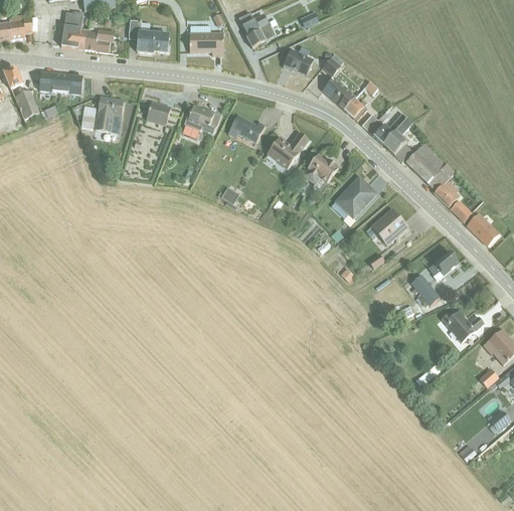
[(51,0),(82,0),(83,8),(115,3),(115,0),(51,0)]
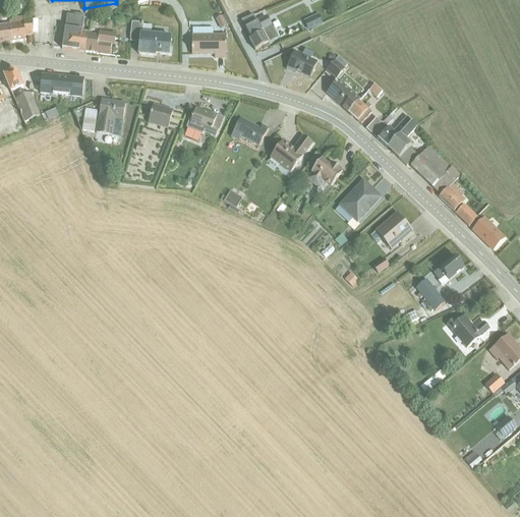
[(268,7),(279,31),(296,22),(285,0),(282,0),(268,7)]
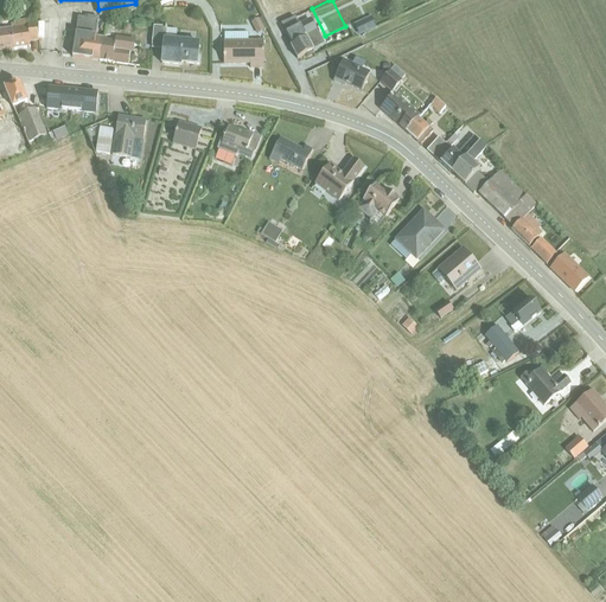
[(368,13),(350,23),(358,37),(375,26),(368,13)]
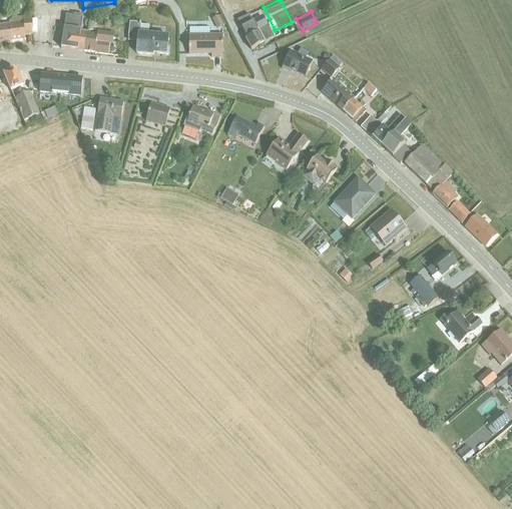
[(0,42),(26,39),(33,28),(32,14),(20,17),(20,23),(0,24),(0,42)]
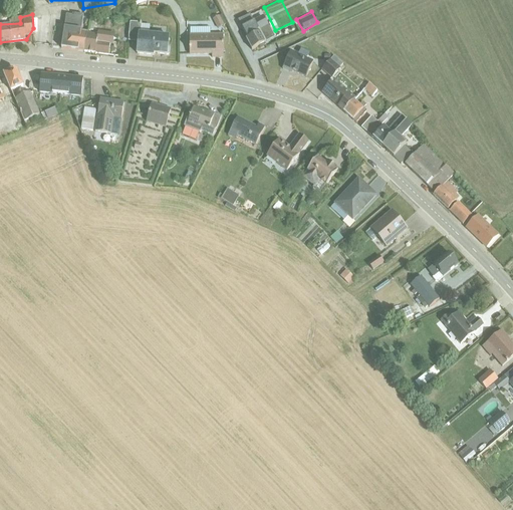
[(77,28),(65,29),(65,46),(80,46),(80,33),(87,33),(87,16),(77,16),(77,28)]
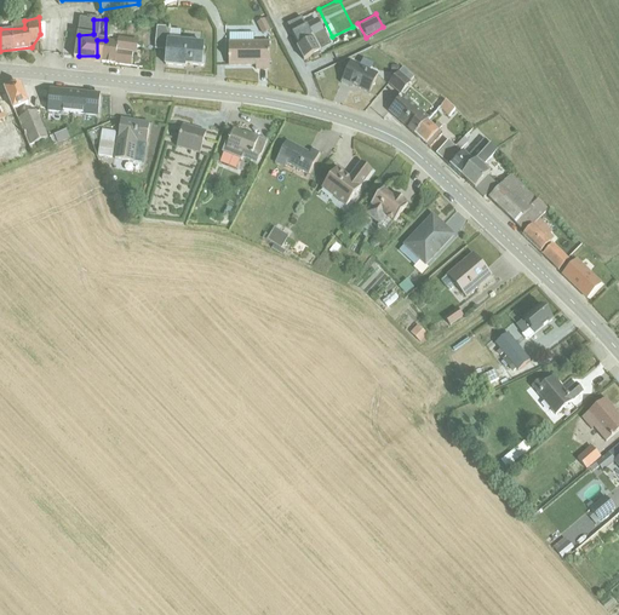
[(155,45),(165,46),(167,23),(156,22),(155,45)]
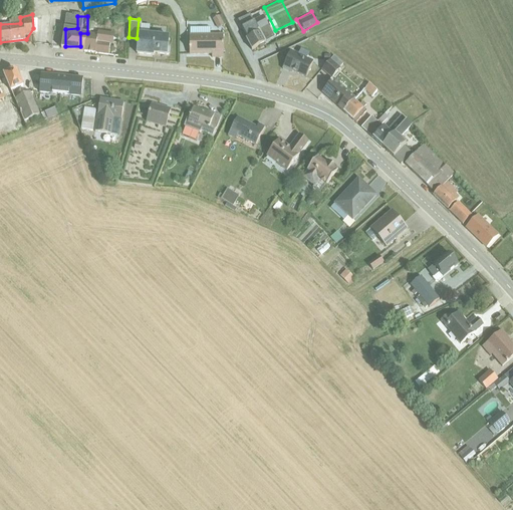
[(264,21),(246,30),(253,42),(270,33),(264,21)]
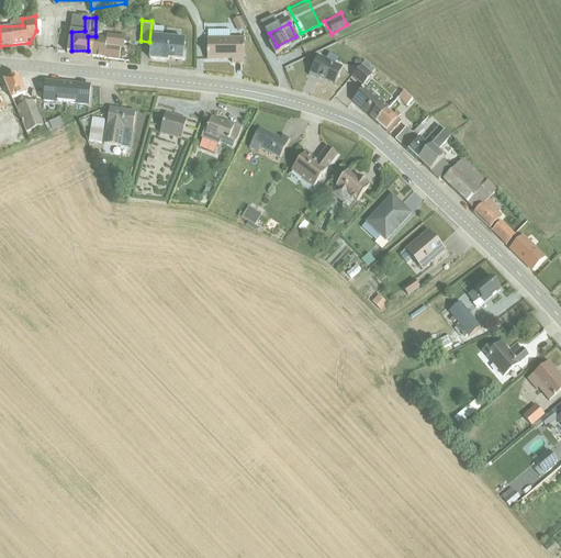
[(157,36),(156,55),(186,57),(187,38),(157,36)]
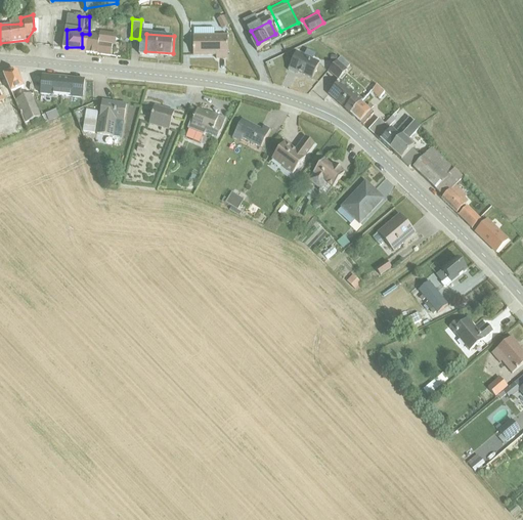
[(227,34),(199,34),(199,49),(227,49),(227,34)]
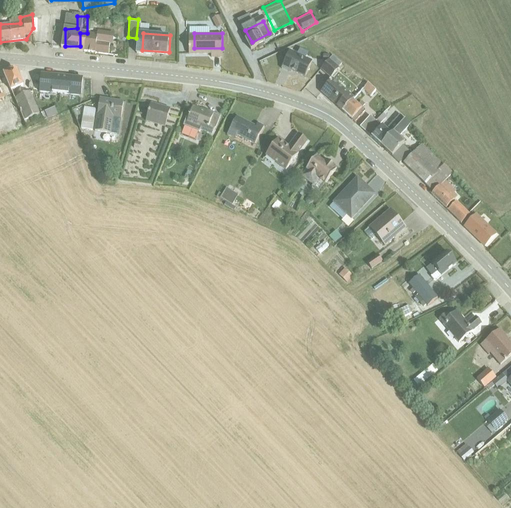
[(110,36),(91,36),(91,49),(110,49),(110,36)]
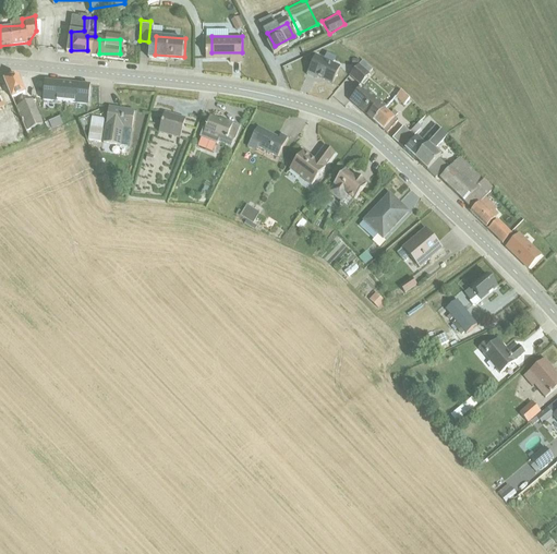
[(321,55),(310,74),(327,83),(337,63),(321,55)]
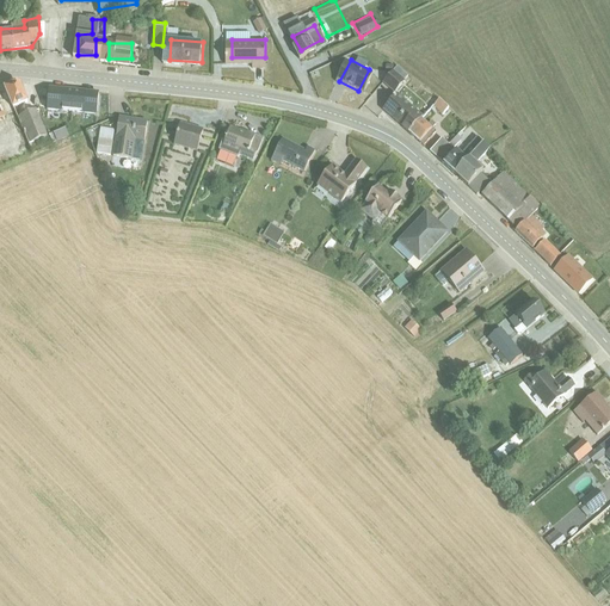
[(393,67),(383,79),(395,90),(405,78),(393,67)]
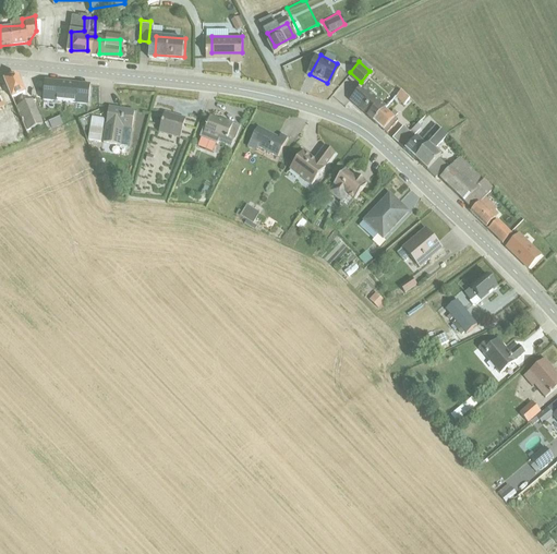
[(34,103),(32,97),(28,99),(17,75),(8,75),(3,77),(25,129),(43,121),(34,103)]
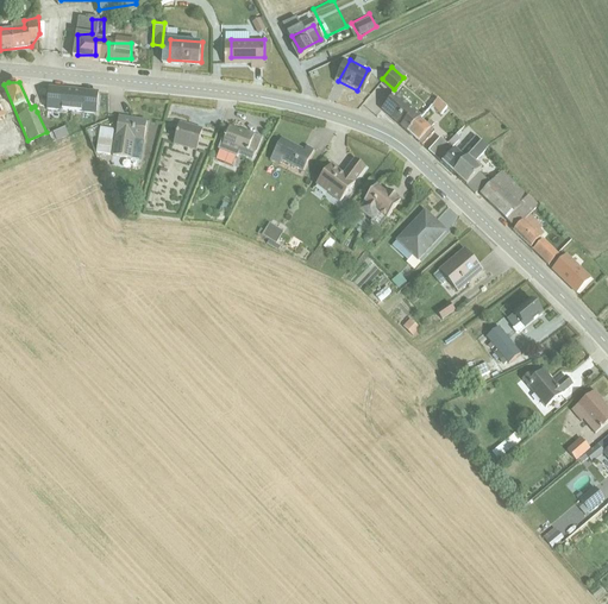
[(93,89),(41,85),(38,107),(35,106),(37,112),(62,114),(63,101),(92,104),(93,89)]
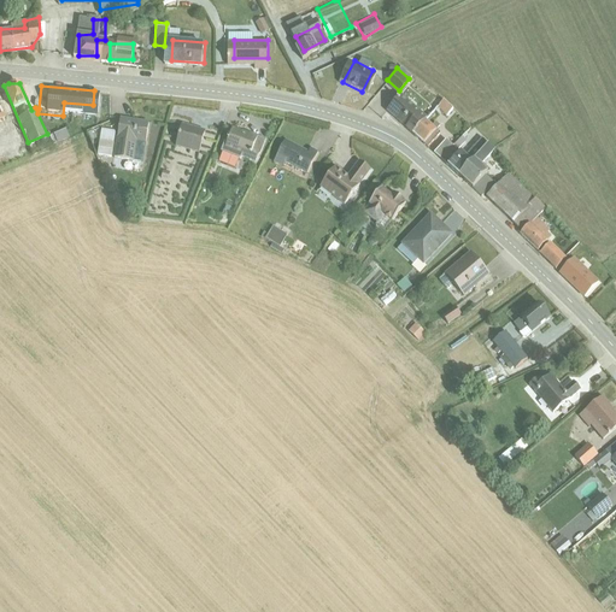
[(397,88),(382,103),(422,142),(436,128),(397,88)]
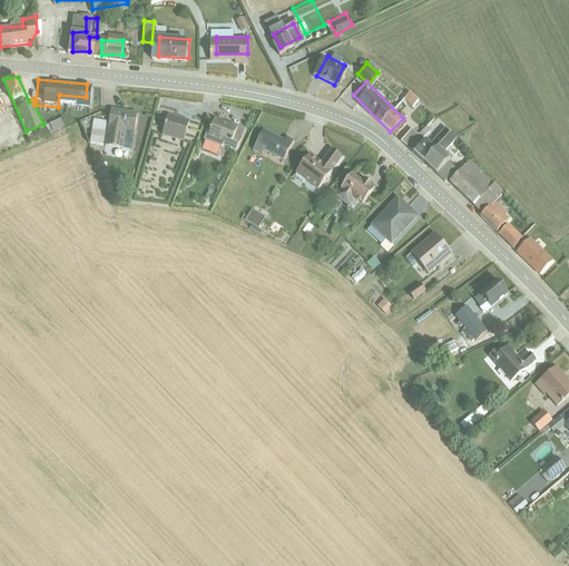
[(395,104),(402,96),(412,105),(419,97),(405,85),(392,100),(395,104)]
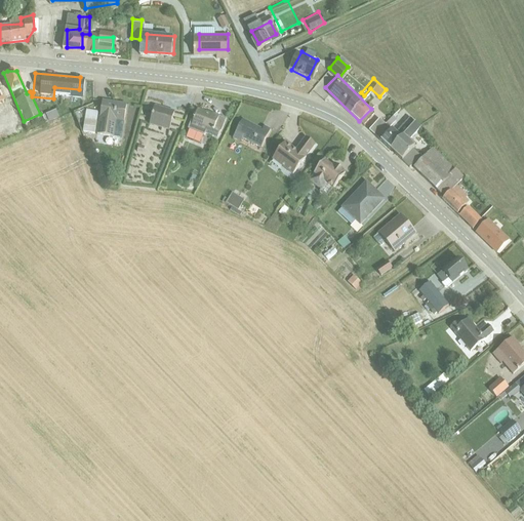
[(95,131),(120,135),(126,102),(102,97),(99,114),(98,114),(95,131)]
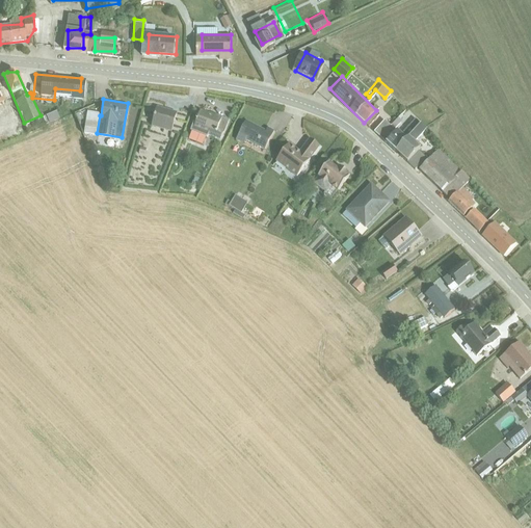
[(176,110),(156,105),(150,123),(170,129),(176,110)]
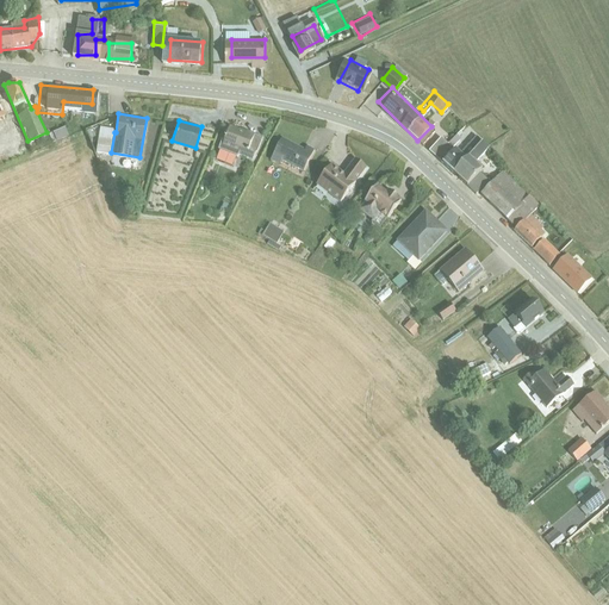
[(224,136),(221,143),(238,150),(237,153),(252,157),(254,149),(256,149),(261,135),(246,130),(244,131),(228,125),(225,132),(224,131),(223,135),(224,136)]
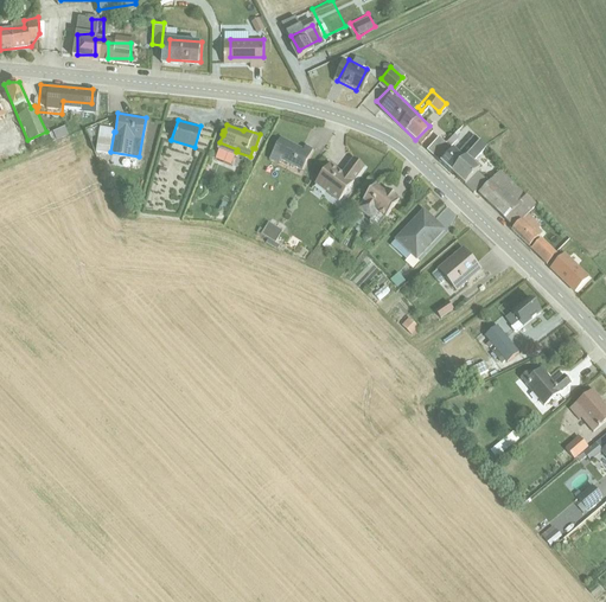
[(59,126),(49,130),(52,140),(64,135),(59,126)]
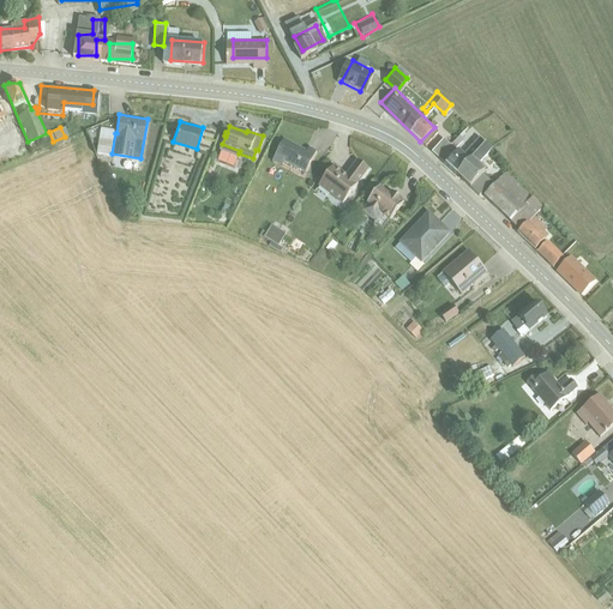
[(448,131),(433,145),(473,185),(490,168),(480,160),(494,145),(479,130),(467,142),(462,146),(448,131)]
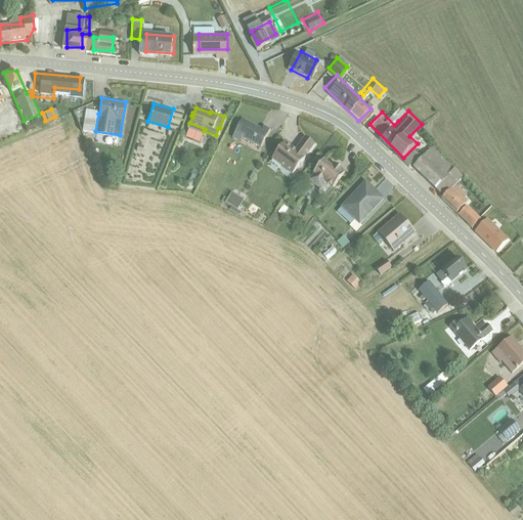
[(96,117),(85,115),(83,126),(94,128),(96,117)]
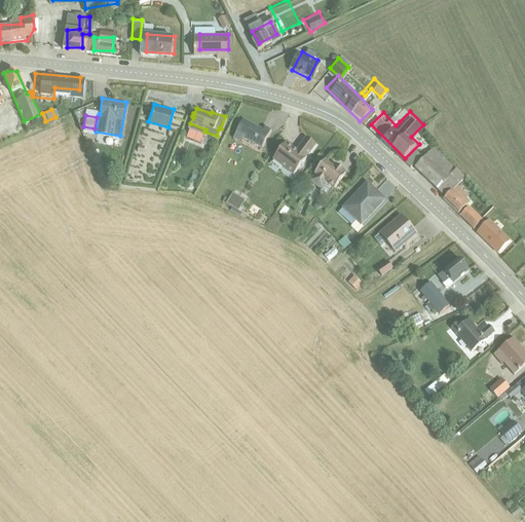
[(241,136),(260,146),(269,127),(264,124),(262,127),(242,117),(232,136),(240,140),(241,136)]
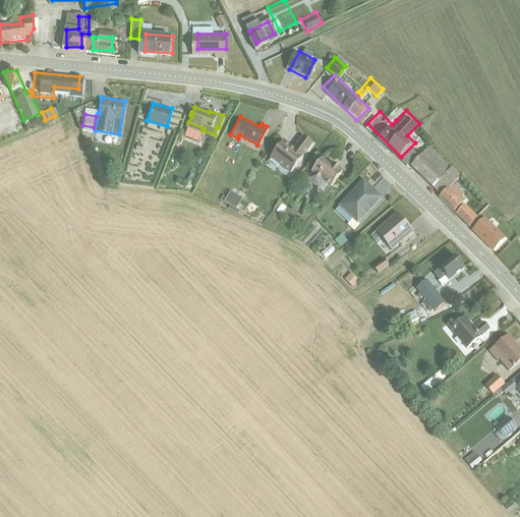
[(282,138),(269,156),(289,172),(312,141),(303,134),(294,147),(282,138)]
